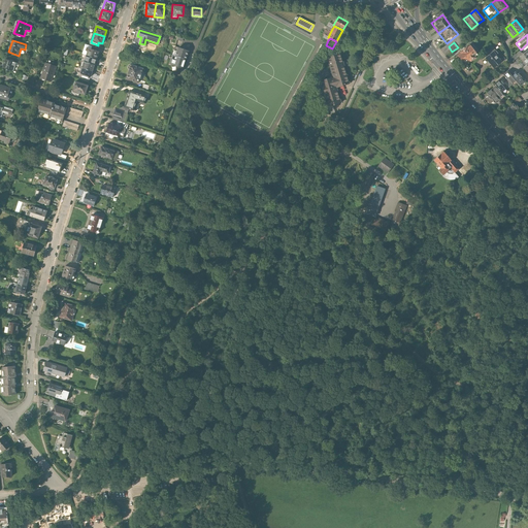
[(92,47),(85,45),(83,54),(87,56),(97,59),(99,52),(91,48),(92,47)]
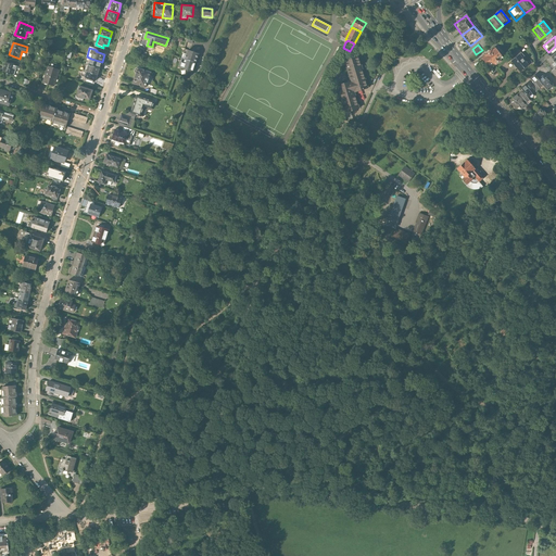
[(493,49),(481,59),(491,71),(503,61),(493,49)]
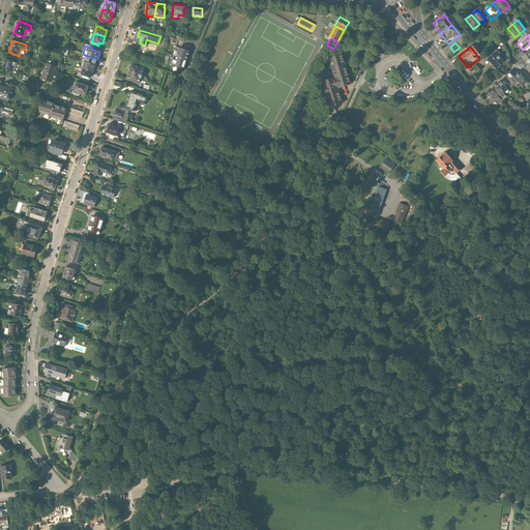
[(188,52),(178,48),(174,60),(172,59),(170,64),(183,68),(188,52)]
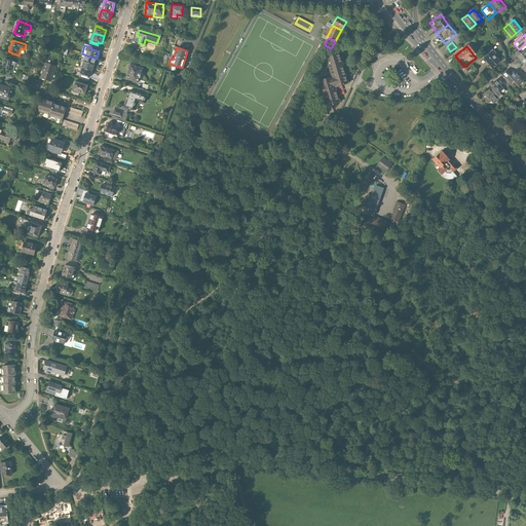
[(525,48),(516,59),(520,63),(525,57),(525,48)]
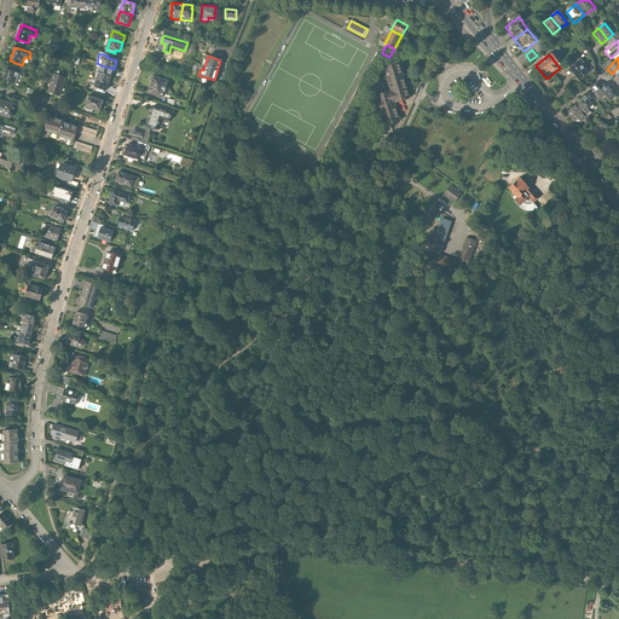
[(406,90),(398,63),(383,67),(386,75),(386,74),(389,85),(388,85),(392,93),(388,94),(387,93),(376,96),(379,103),(377,103),(380,110),(381,110),(382,117),(385,125),(389,123),(400,121),(394,103),(410,98),(406,88),(406,90)]
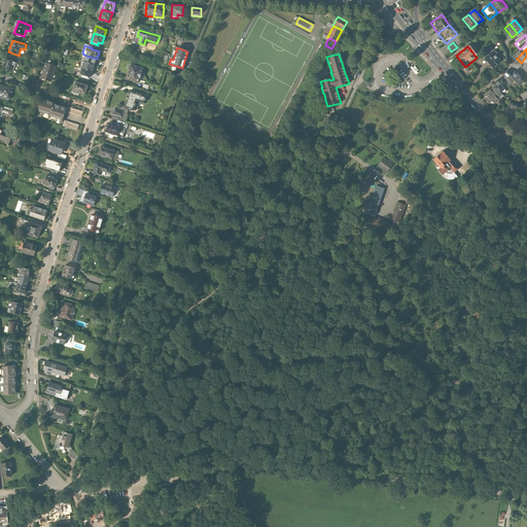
[(500,64),(493,54),(485,61),(492,70),(500,64)]
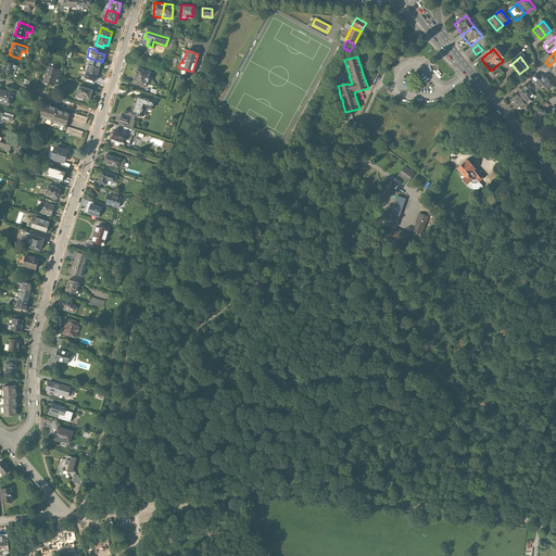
[(91,59),(89,65),(100,68),(102,62),(91,59)]
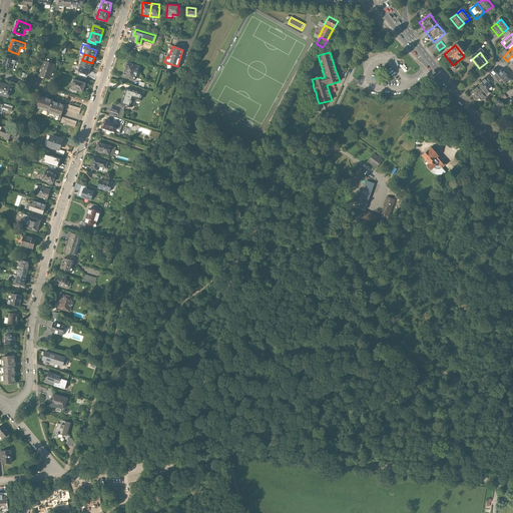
[(354,58),(347,55),(345,59),(346,59),(345,61),(346,62),(349,64),(350,63),(351,62),(352,62),(354,58)]
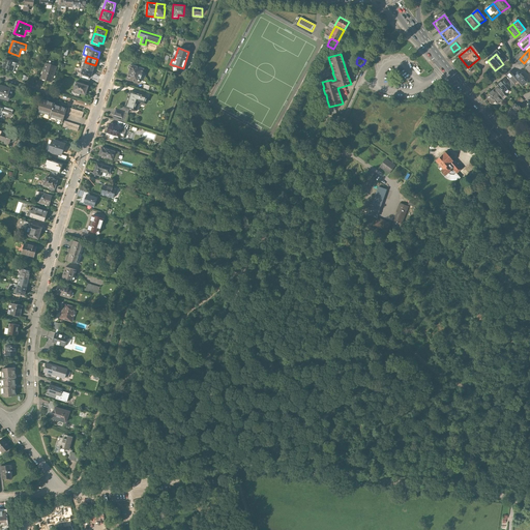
[(6,59),(3,68),(11,71),(13,65),(15,65),(16,62),(6,59)]
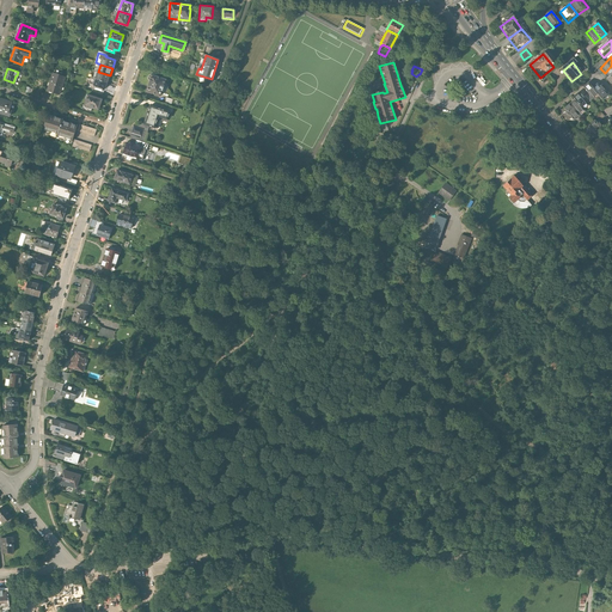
[(108,83),(110,75),(98,72),(96,79),(108,83)]
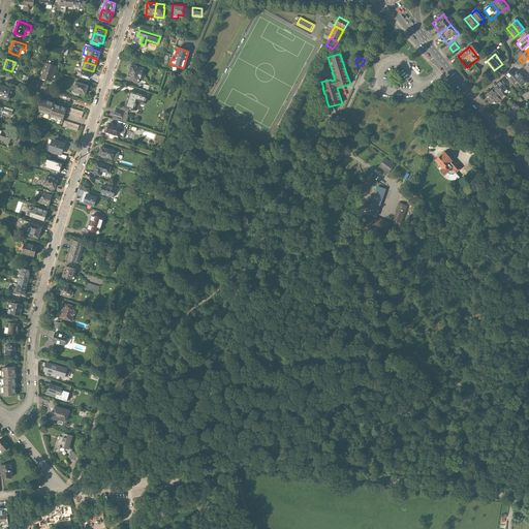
[(47,63),(41,79),(52,82),(57,67),(47,63)]
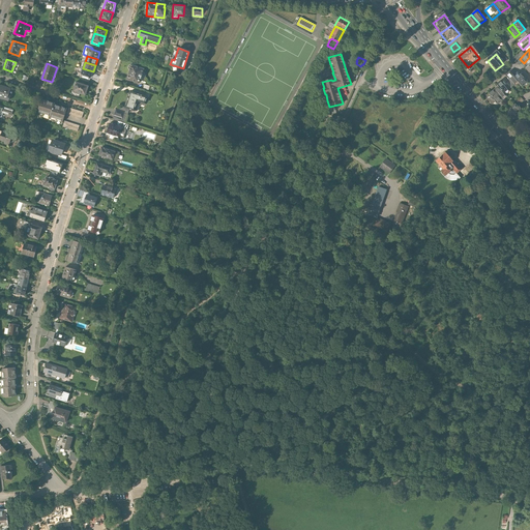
[(144,68),(131,64),(126,79),(139,83),(140,80),(141,80),(143,80),(144,79),(145,78),(145,77),(145,75),(144,74),(143,72),(142,71),(144,68)]
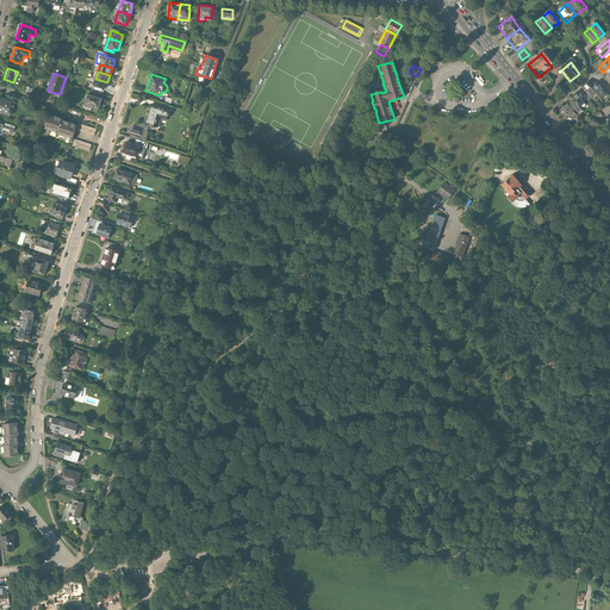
[(91,87),(92,88),(92,89),(93,89),(94,89),(94,88),(95,88),(95,87),(95,86),(105,89),(107,82),(95,79),(93,85),(92,85),(92,86),(91,87)]
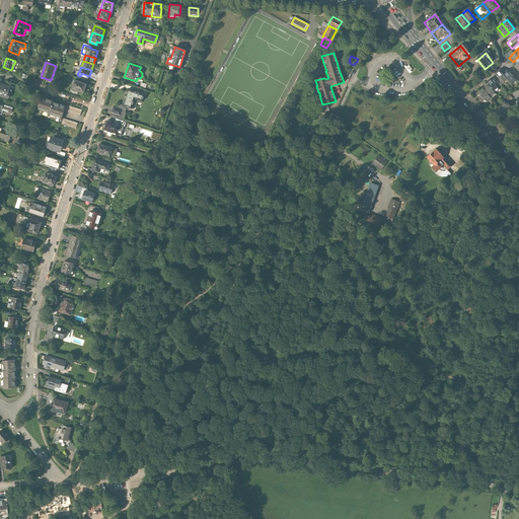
[(502,76),(499,72),(494,76),(503,86),(508,82),(502,76)]
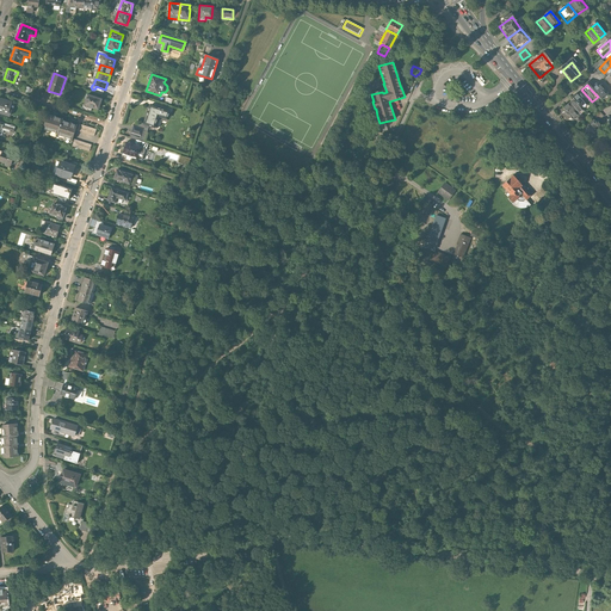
[(608,98),(597,86),(591,90),(598,97),(603,103),(608,98)]
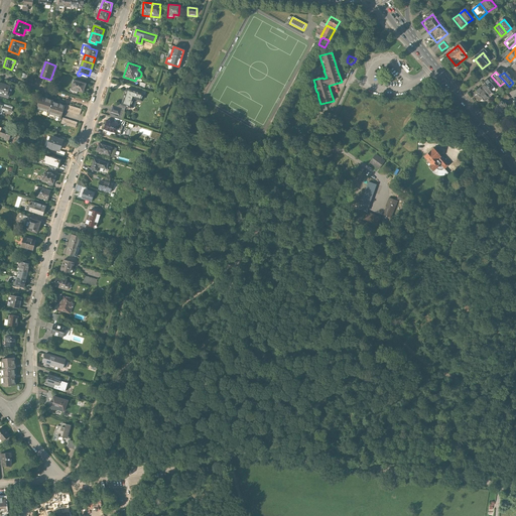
[(87,84),(75,80),(72,89),(84,93),(87,84)]
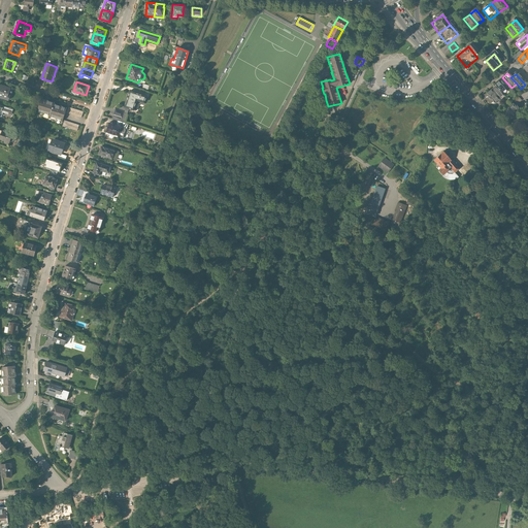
[(508,92),(499,83),(494,87),(496,89),(503,96),(508,92)]
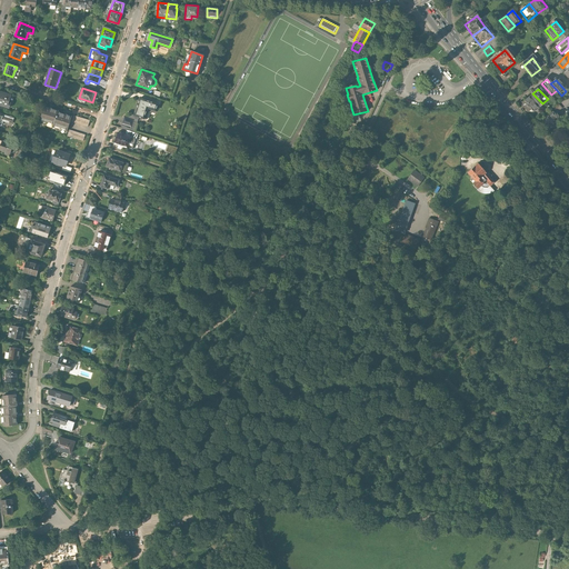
[(0,92),(0,105),(9,108),(10,106),(9,105),(12,95),(1,91),(0,92)]
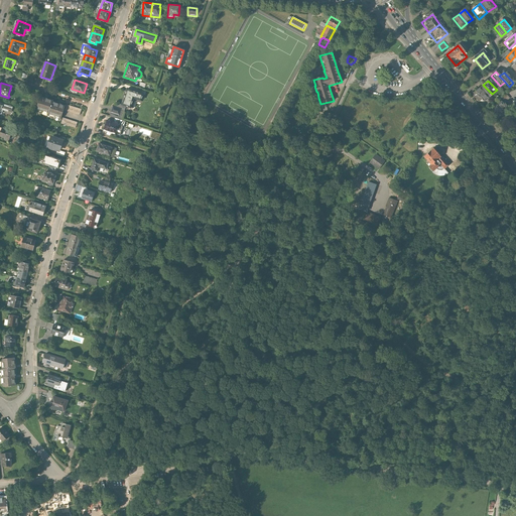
[(485,87),(480,91),(488,100),(493,95),(492,94),(485,87)]
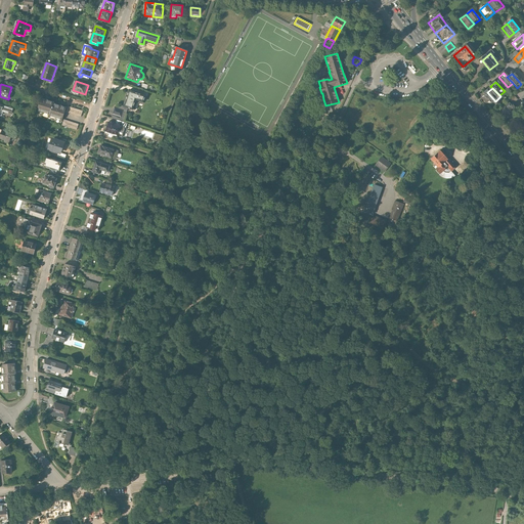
[(145,94),(128,89),(123,105),(127,107),(132,108),(135,99),(143,101),(145,94)]
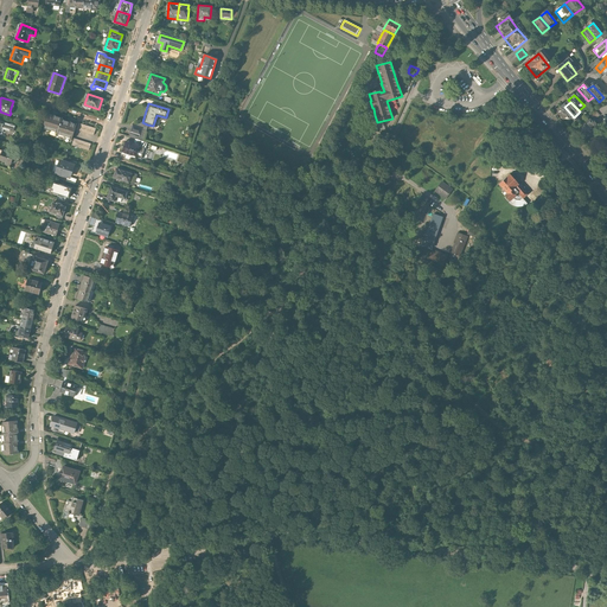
[(564,107),(558,113),(568,123),(574,117),(564,107)]
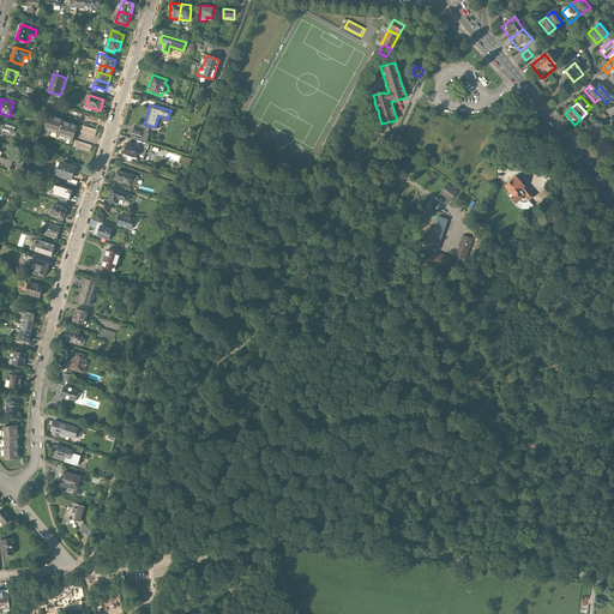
[(49,114),(44,128),(59,133),(64,120),(64,119),(49,114)]
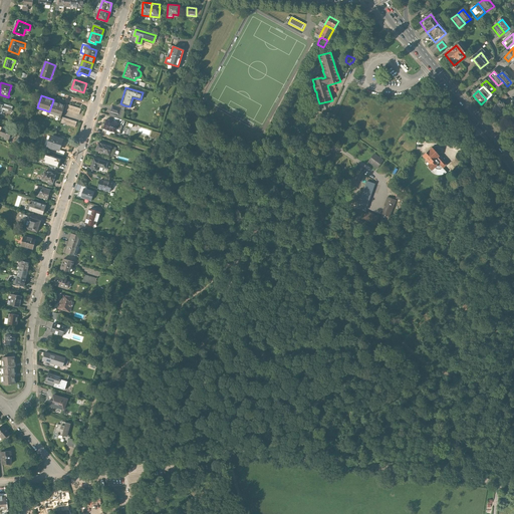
[(65,105),(53,100),(49,111),(48,113),(61,117),(65,105)]
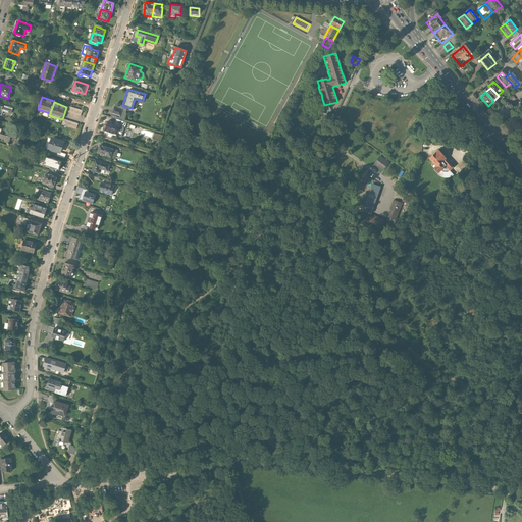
[(0,113),(10,117),(13,107),(3,104),(3,106),(0,104),(0,113)]
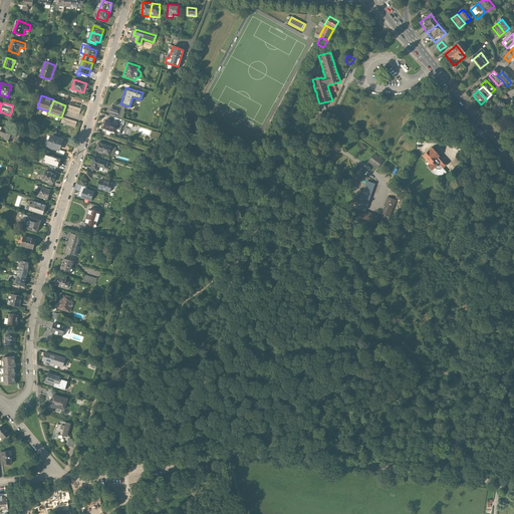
[(120,118),(124,105),(120,103),(116,102),(115,106),(120,107),(118,114),(117,117),(120,118)]
